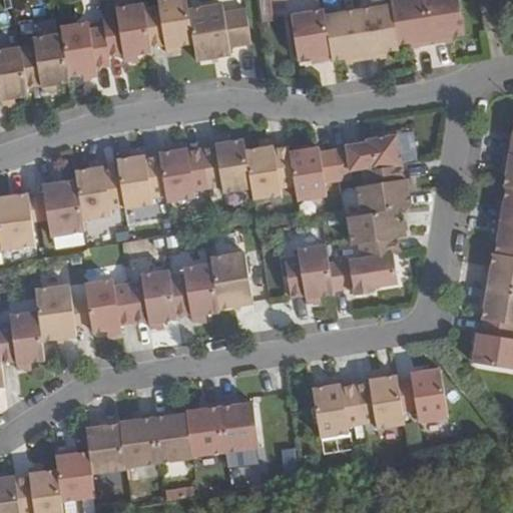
[(187,0),(157,0),(159,6),(145,9),(152,48),(164,46),(165,49),(165,53),(181,51),(180,47),(194,45),(188,10),(187,0)]
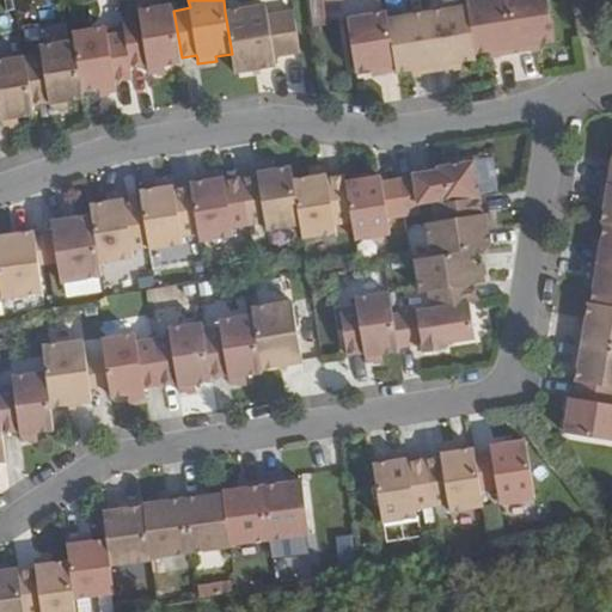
[(307,0),(312,22),(346,16),(342,0),(307,0)]
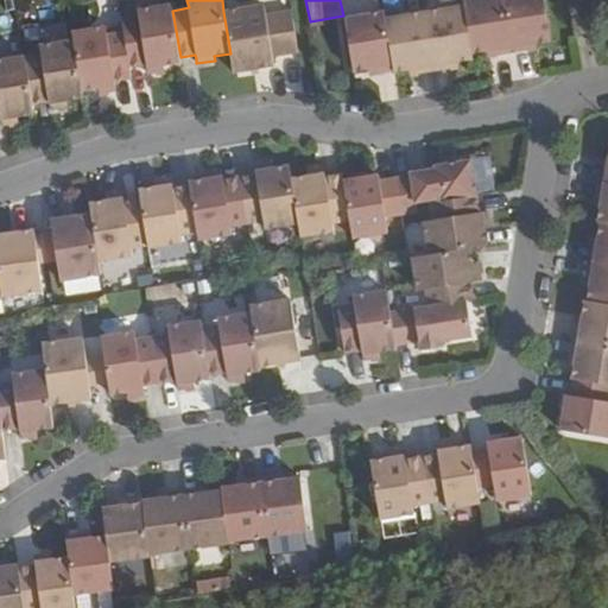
[(512,48),(504,0),(463,0),(464,6),(473,55),(492,51),(494,51),(495,56),(512,52),(512,48)]
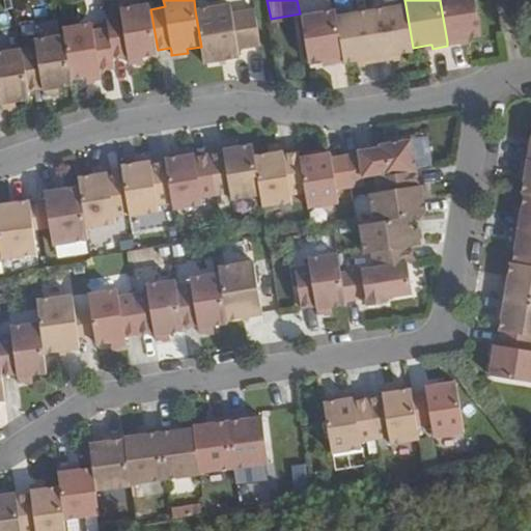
[(440,0),(447,42),(447,46),(463,44),(463,39),(466,39),(482,36),(475,0),(440,0)]
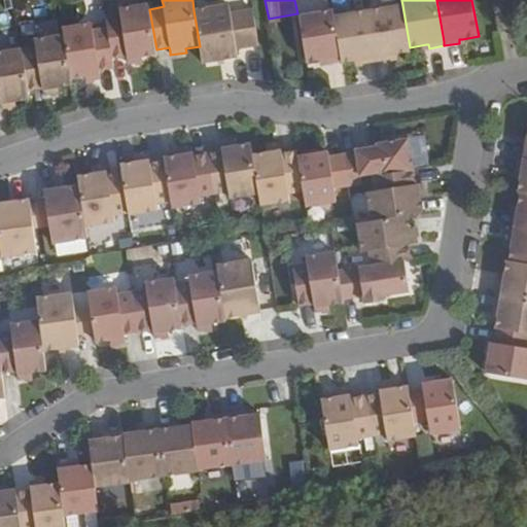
[(108,28),(113,60),(127,58),(128,60),(128,64),(143,62),(142,58),(156,55),(156,49),(149,9),(148,3),(119,9),(120,16),(106,19),(108,28)]
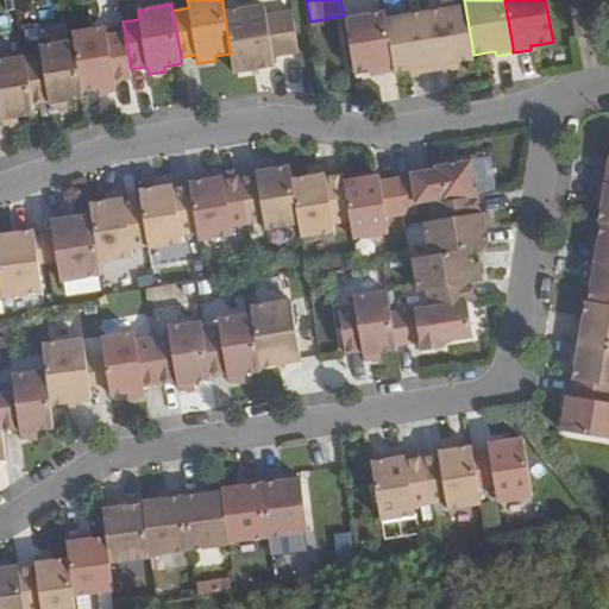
[(265,5),(224,12),(231,54),(234,73),(275,67),(274,56),(267,14),(265,5)]
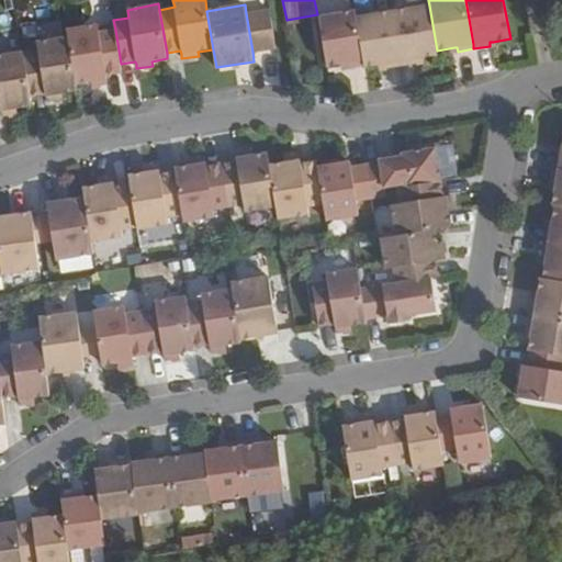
[(429,6),(393,11),(402,66),(418,64),(417,59),(437,56),(437,51),(429,6)]
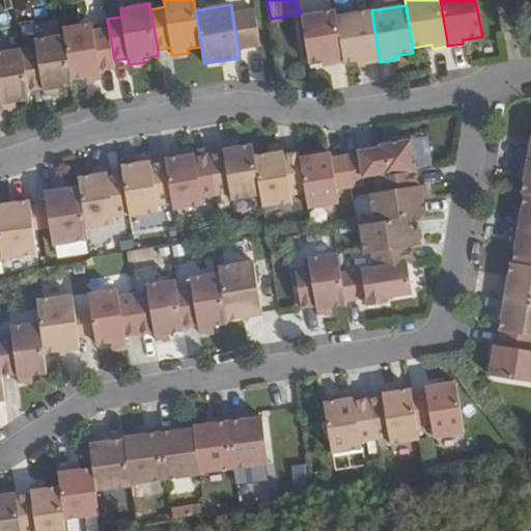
[(254,9),(232,12),(239,49),(259,47),(254,9)]
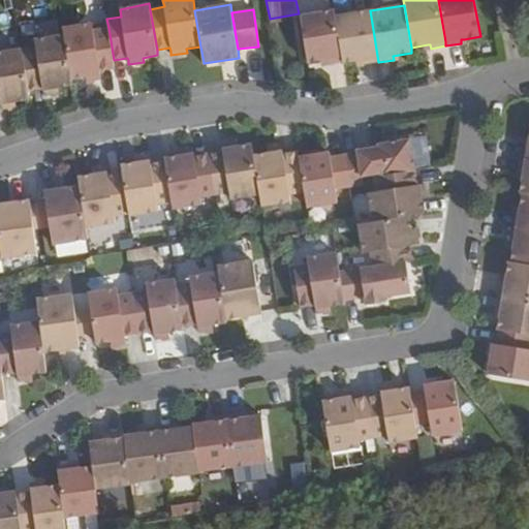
[(328,64),(343,61),(336,16),(335,10),(299,17),(307,63),(327,60),(328,64)]
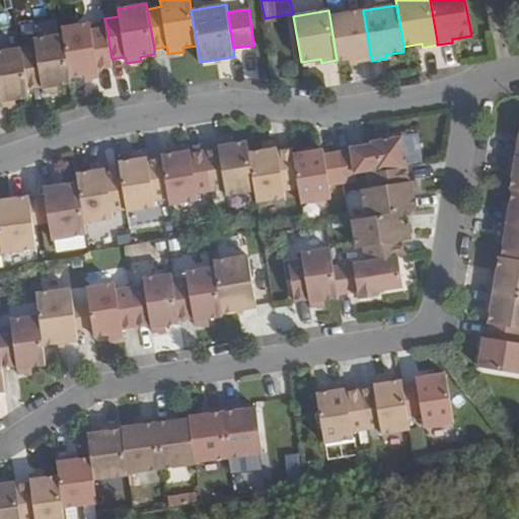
[(337,60),(337,63),(356,59),(356,63),(371,61),(363,10),(329,15),(337,60)]
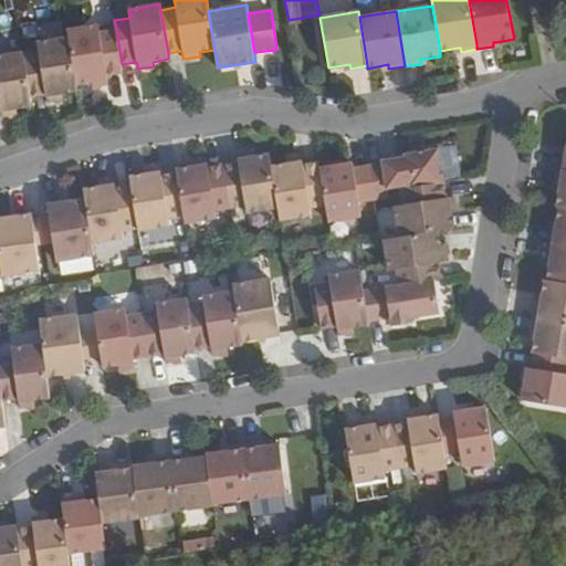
[(98,25),(67,30),(69,38),(76,85),(91,83),(92,86),(108,85),(108,80),(107,77),(123,75),(122,64),(116,30),(100,32),(98,25)]
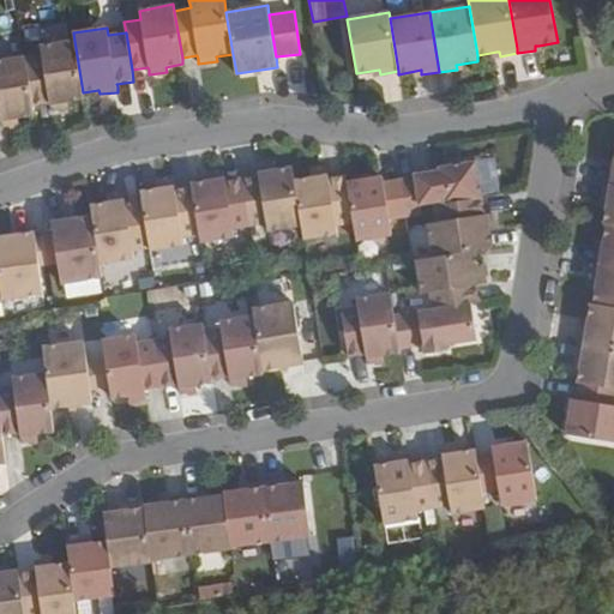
[(25,59),(34,106),(49,103),(50,110),(68,108),(67,103),(84,100),(83,92),(74,41),(41,46),(42,56),(25,59)]
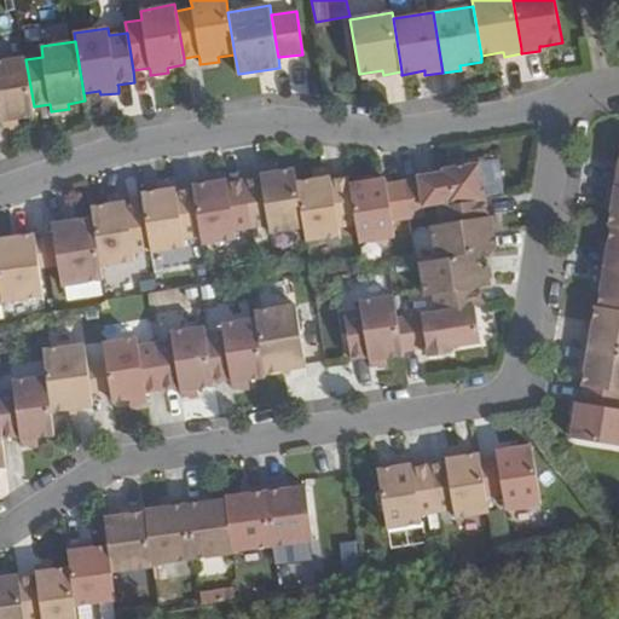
[(25,59),(25,57),(0,61),(0,123),(1,128),(18,125),(18,120),(35,117),(34,106),(25,59)]
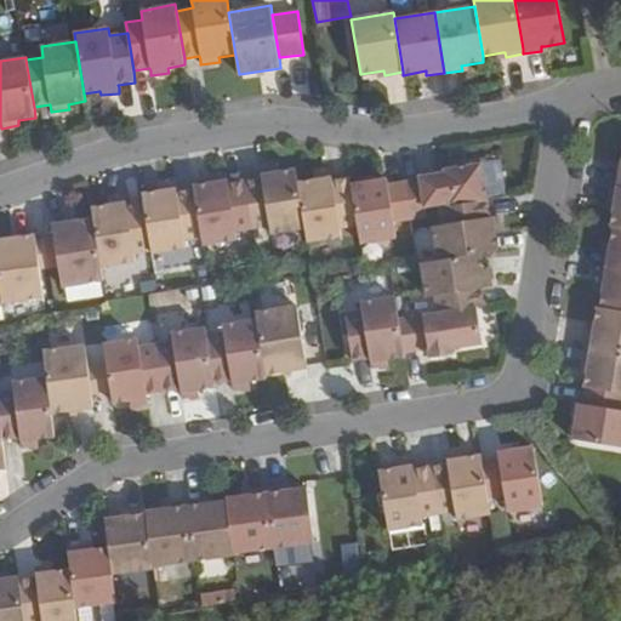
[(419,180),(404,182),(410,220),(428,216),(426,208),(438,205),(450,203),(450,206),(488,200),(482,164),(443,171),(444,174),(419,177),(419,180)]
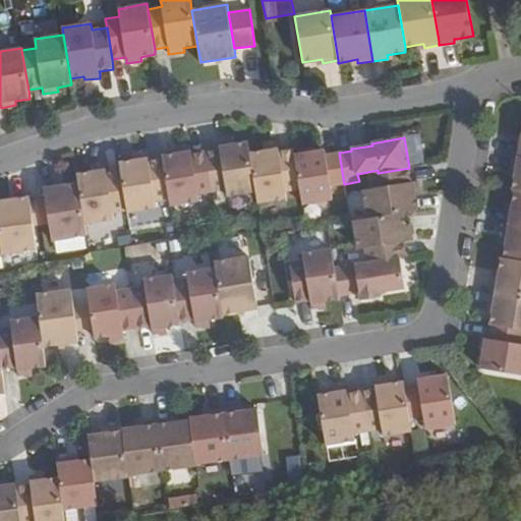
[(220,150),(206,152),(213,192),(226,189),(227,197),(256,193),(249,153),(248,142),(219,147),(220,150)]
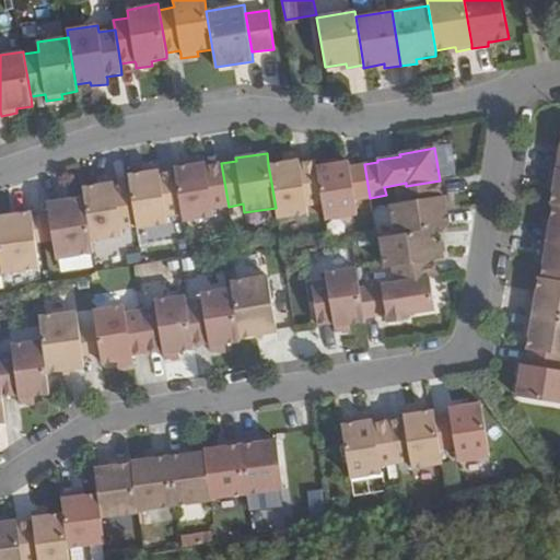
[(300,160),(268,164),(276,208),(278,219),(308,213),(307,207),(323,203),(315,161),(300,163),(300,160)]
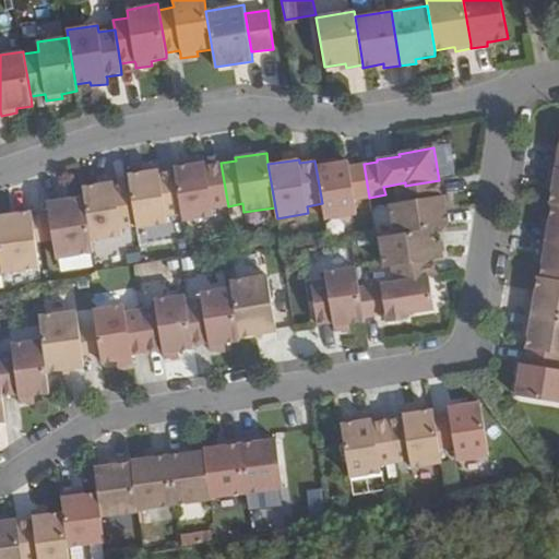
[(348,161),(317,166),(322,203),(324,221),(357,215),(355,200),(369,198),(364,164),(349,166),(348,161)]
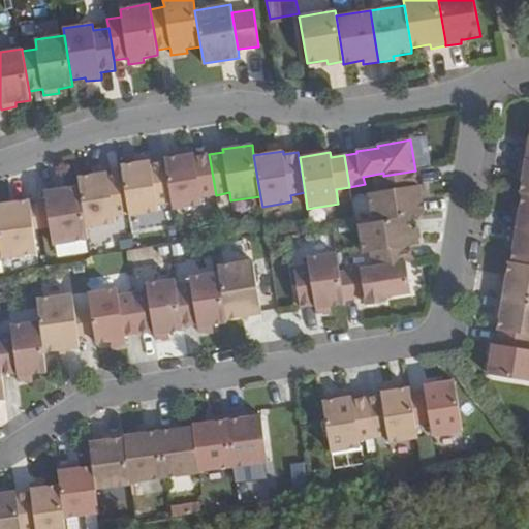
[(194,154),(164,158),(167,173),(172,203),(173,210),(203,205),(201,197),(216,195),(209,154),(194,157),(194,154)]
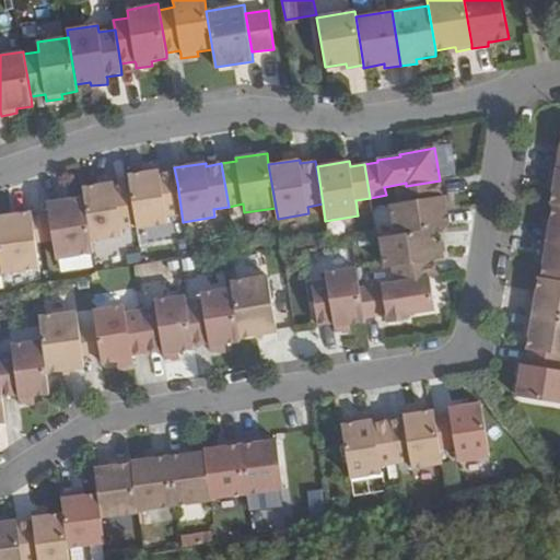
[(559,168),(556,168),(550,205),(553,206),(559,206),(559,168)]
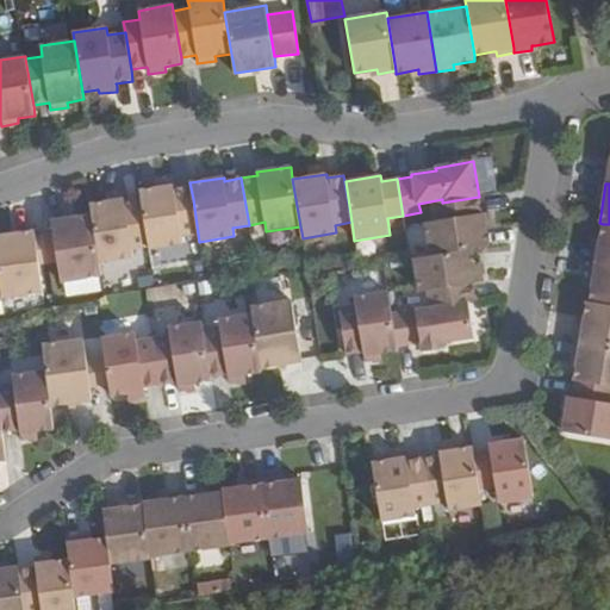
[(139,191),(141,199),(149,247),(149,250),(182,244),(181,237),(198,234),(193,199),(176,203),(174,185),(139,191)]
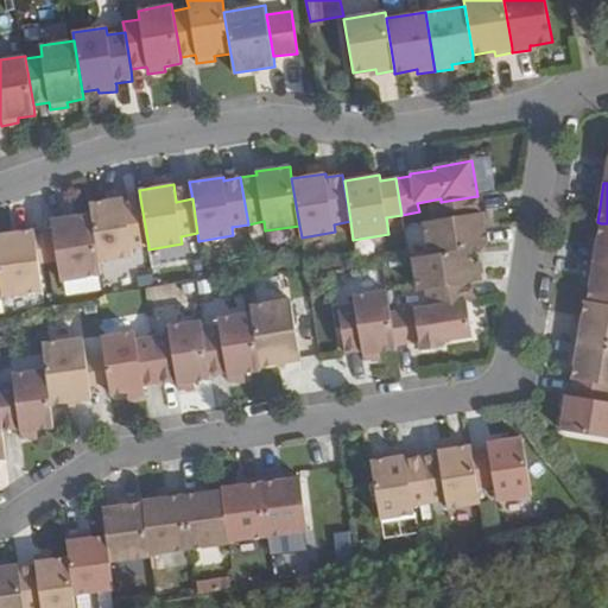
[(424,222),(430,255),(470,248),(488,246),(483,213),(480,214),(477,196),(441,202),(441,198),(429,201),(432,221),(424,222)]
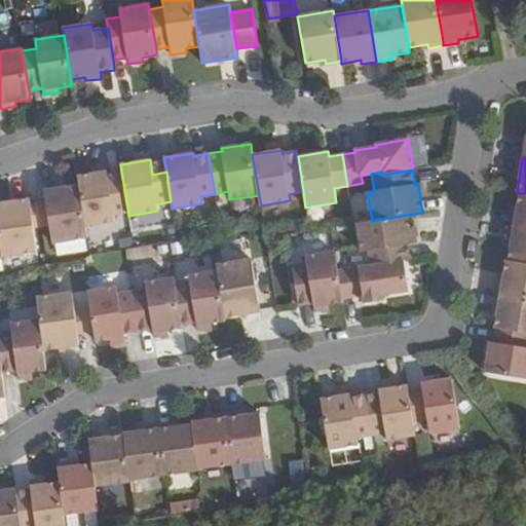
[(78,177),(79,185),(86,227),(115,223),(114,215),(128,213),(121,172),(108,174),(107,172),(78,177)]
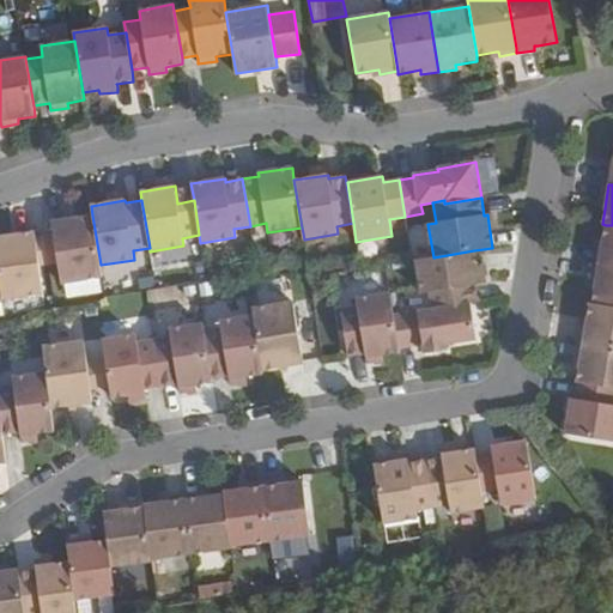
[(101,265),(92,216),(50,222),(53,235),(58,265),(60,285),(102,277),(101,265)]
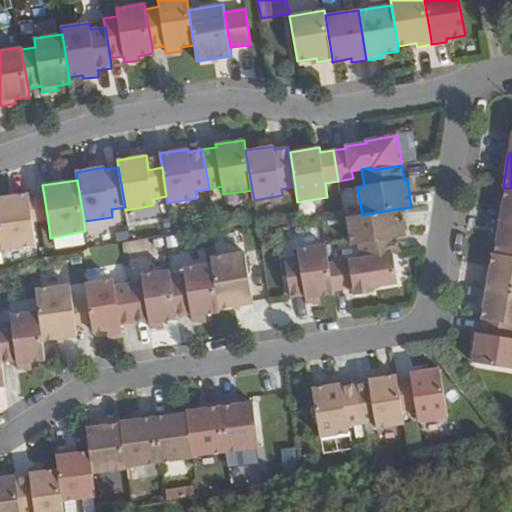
[(511,188),(506,188),(500,220),(511,222),(511,188)]
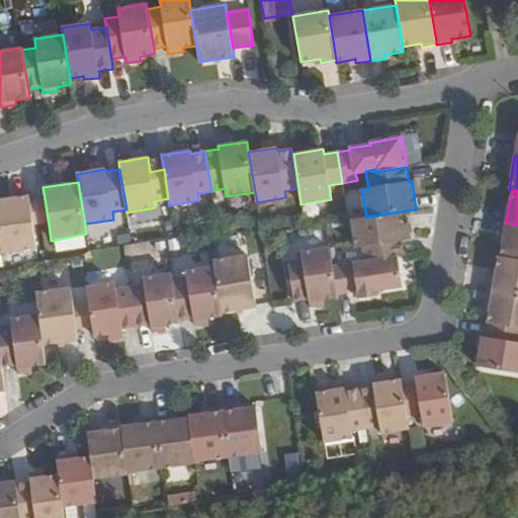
[(30,196),(0,199),(0,240),(2,254),(36,249),(33,225),(30,200),(30,196)]
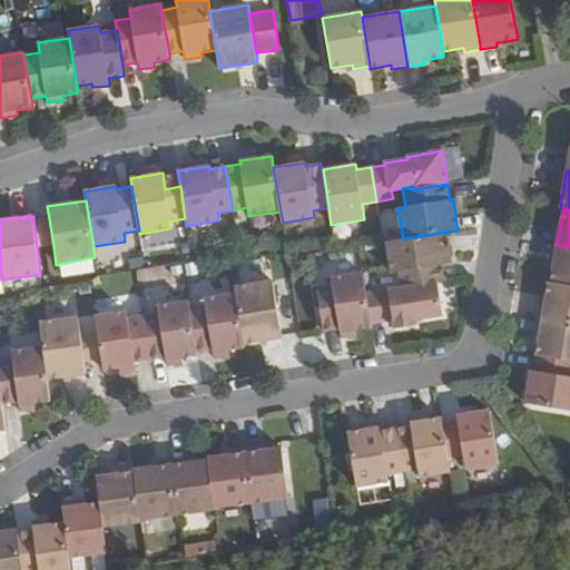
[(49,218),(41,219),(45,247),(53,246),(49,218)]
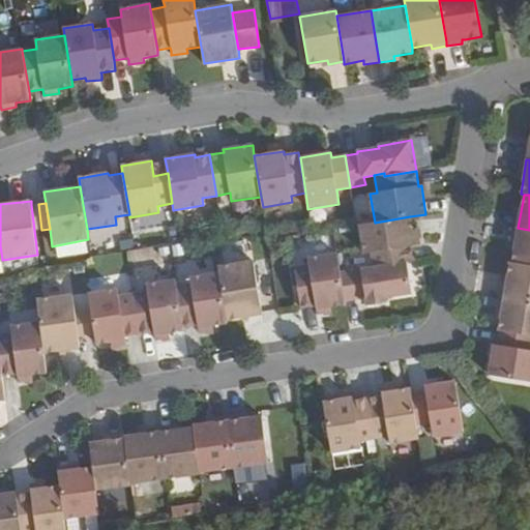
[(38,204),(31,205),(34,230),(41,230),(38,204)]
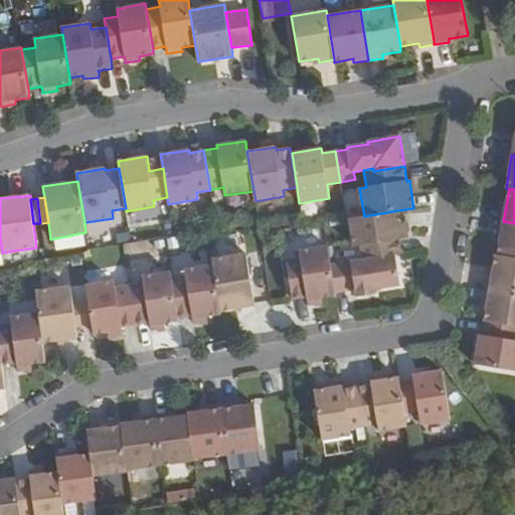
[(364,216),(349,218),(354,247),(359,246),(401,239),(403,239),(398,210),(364,216)]
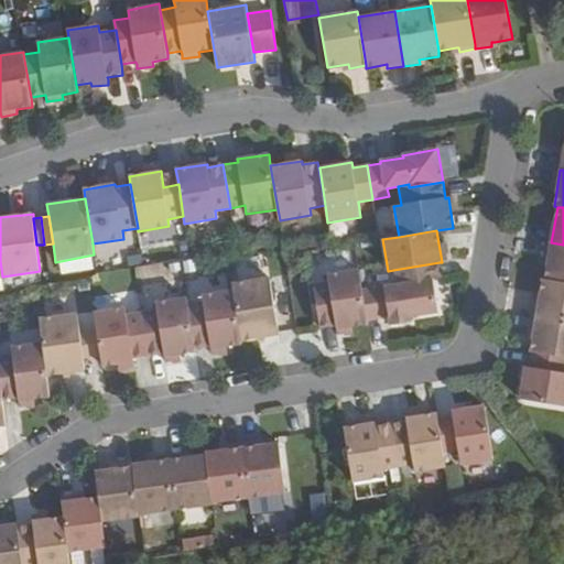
[(563,245),(551,242),(544,280),(563,282),(563,245)]
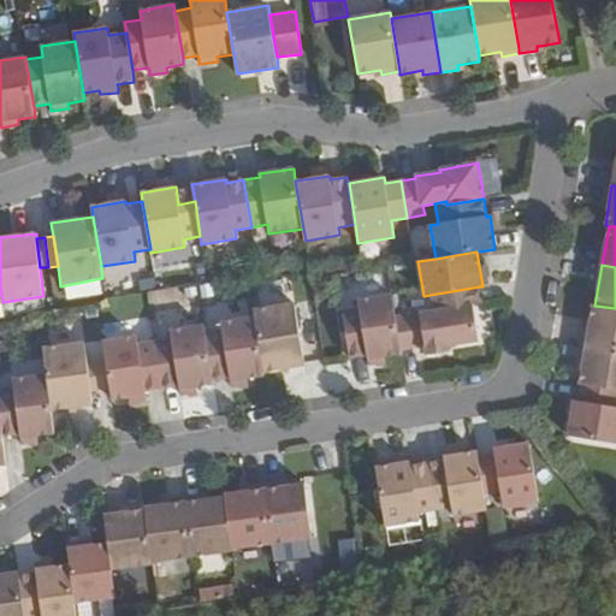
[(313,291),(326,290),(324,277),(312,278),(313,291)]
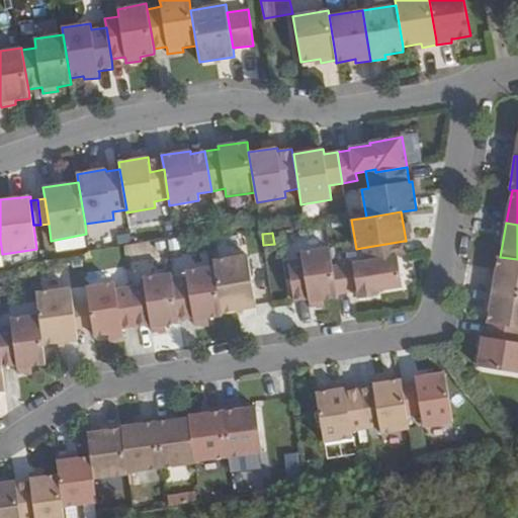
[(404,241),(361,248),(363,262),(398,256),(406,255),(404,241)]
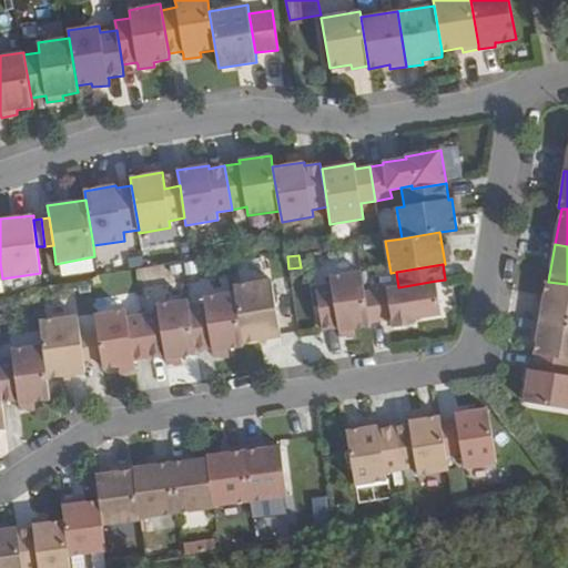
[(365,293),(362,272),(328,277),(330,284),(338,331),(338,332),(371,327),(369,324),(365,293)]
